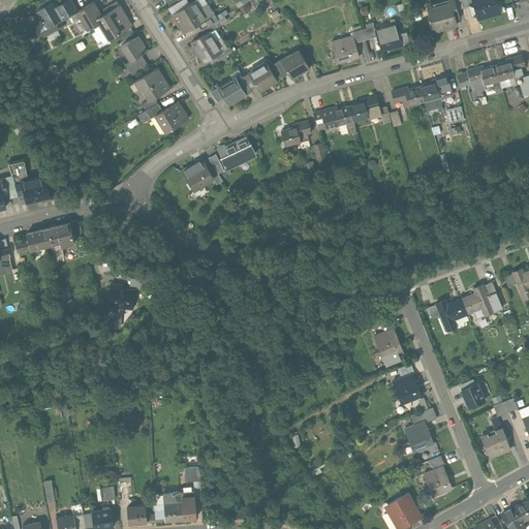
[(52,4),(36,12),(47,30),(76,12),(69,0),(55,9),(52,4)]
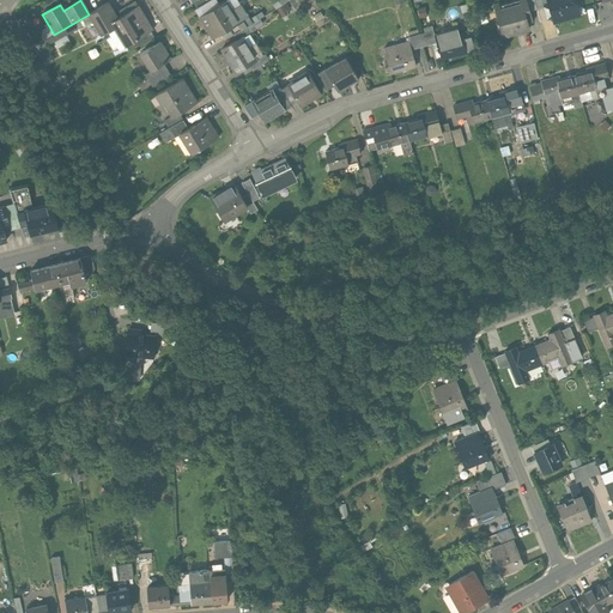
[(231,10),(225,0),(199,17),(213,38),(230,29),(240,23),(238,23),(243,19),(248,26),(253,23),(241,4),(231,10)]
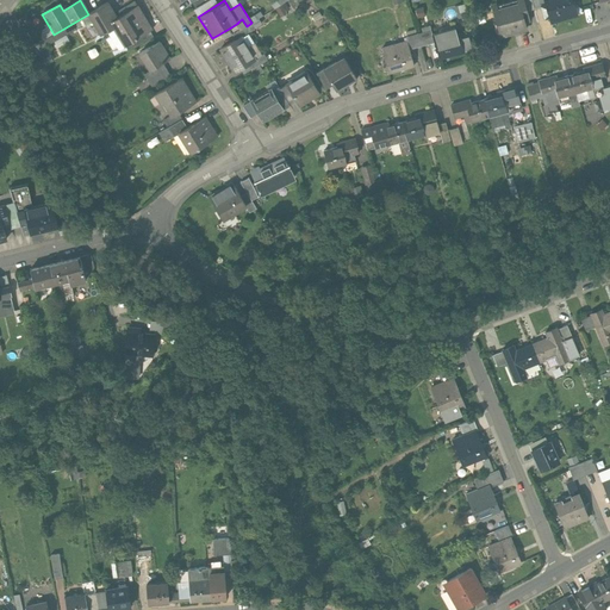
[(518,5),(521,13),(534,10),(530,0),(518,0),(517,0),(518,5)]
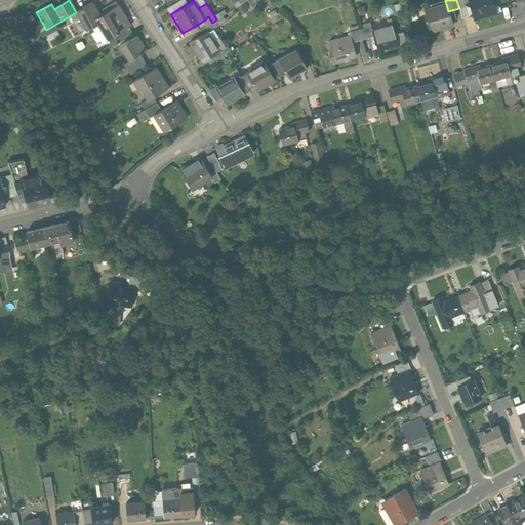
[(491,0),(469,0),(471,5),(466,6),(469,16),(474,14),(475,18),(474,18),(474,19),(496,13),(495,12),(493,12),(491,3),(492,2),(491,0)]
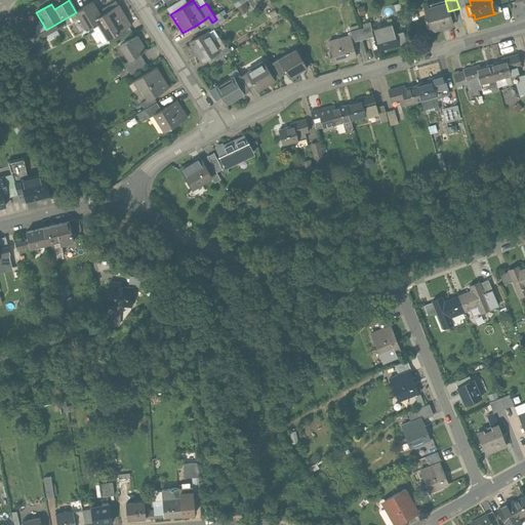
[(92,2),(76,12),(79,17),(86,31),(93,27),(103,43),(114,36),(129,28),(130,27),(118,5),(99,15),(92,2)]
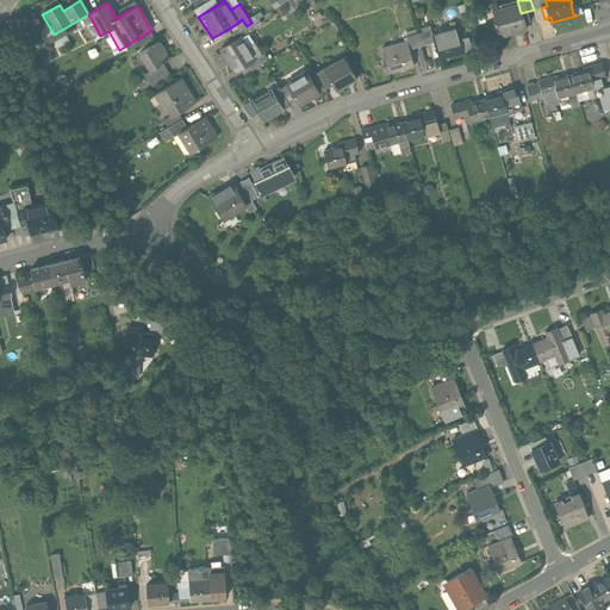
[(521,13),(518,5),(495,12),(498,24),(500,24),(504,36),(526,30),(522,19),(523,19),(521,13)]
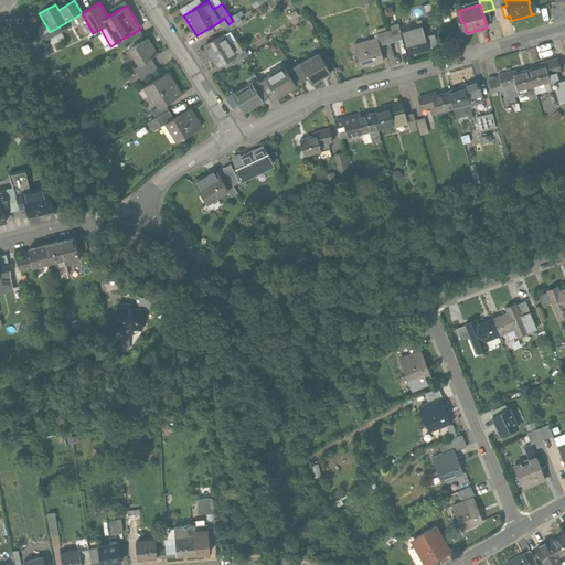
[(18,13),(6,19),(13,33),(25,27),(18,13)]
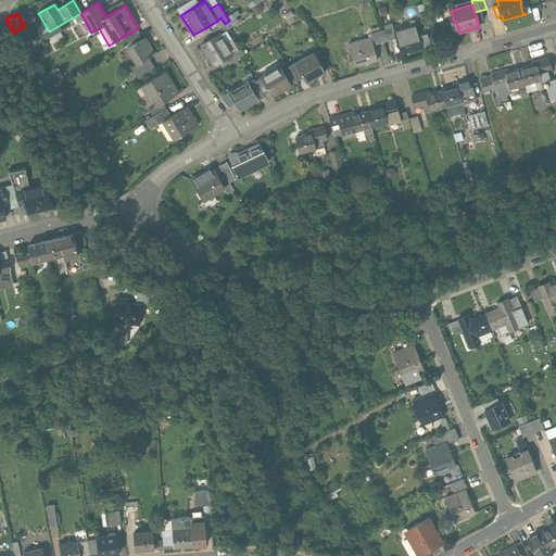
[(41,43),(84,19),(80,13),(49,32),(32,41),(35,47),(41,43)]
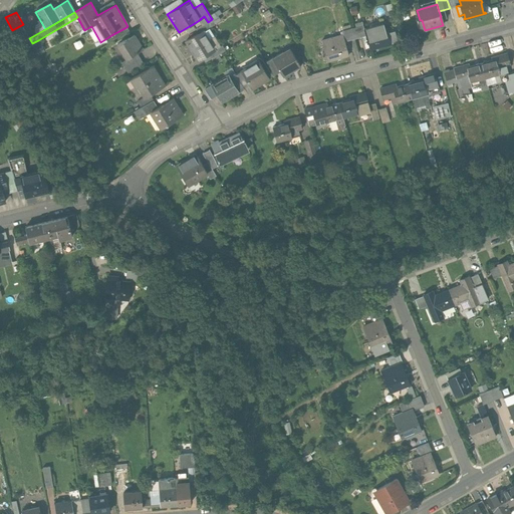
[(208,22),(204,16),(200,19),(201,19),(193,24),(196,29),(197,28),(208,22)]
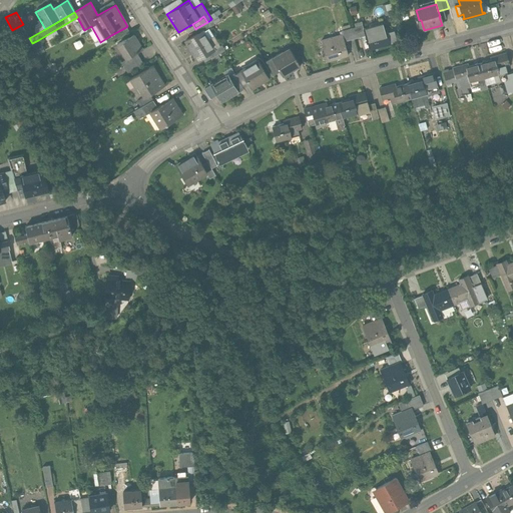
[(210,27),(207,22),(196,28),(199,33),(203,32),(210,27)]
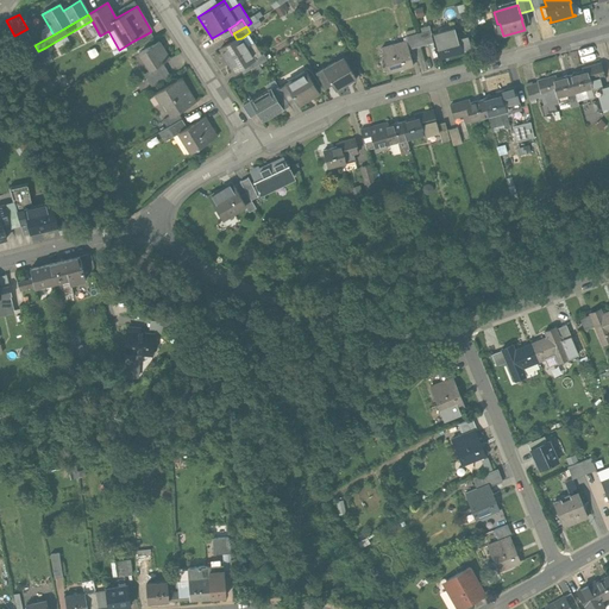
[(460,41),(457,29),(432,36),(434,43),(435,49),(437,49),(439,60),(462,54),(458,42),(460,41)]
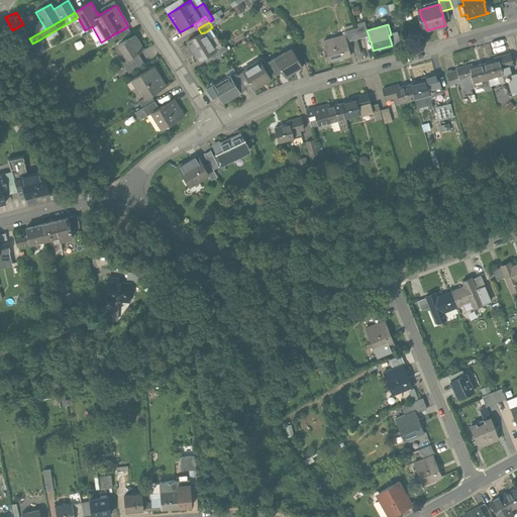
[(357,40),(369,36),(367,30),(366,26),(354,29),(357,40)]
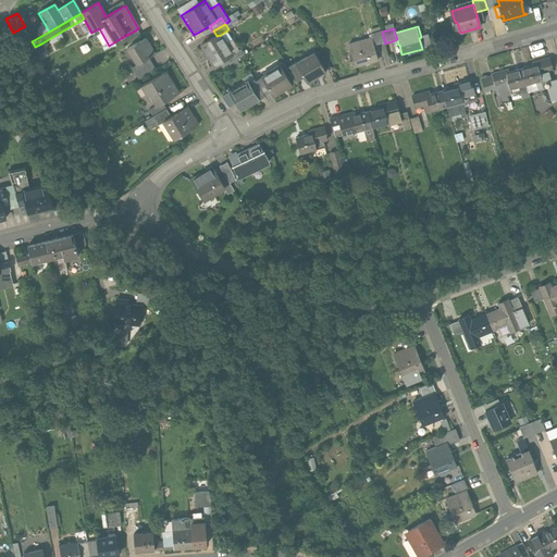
[(139,35),(137,29),(121,38),(124,45),(139,35)]
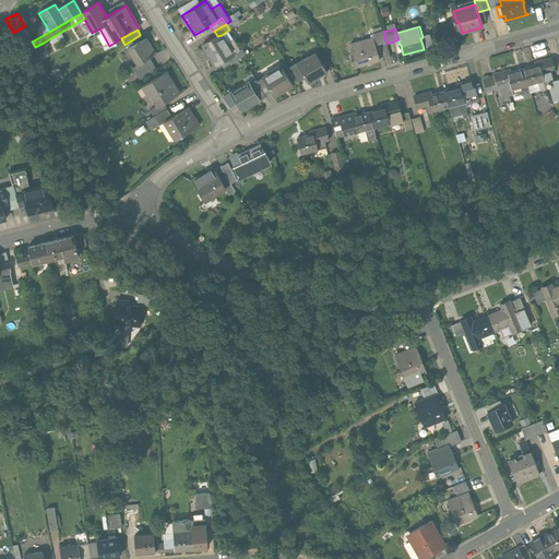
[(387,44),(383,32),(372,35),(373,39),(376,46),(387,44)]
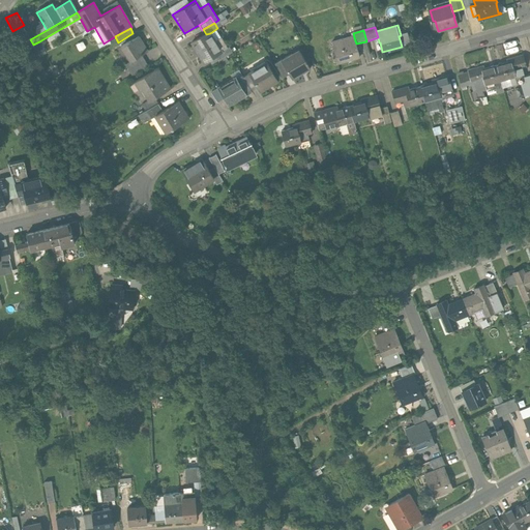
[(221,38),(215,41),(210,33),(206,34),(192,43),(204,63),(217,55),(222,53),(222,52),(227,49),(221,38)]
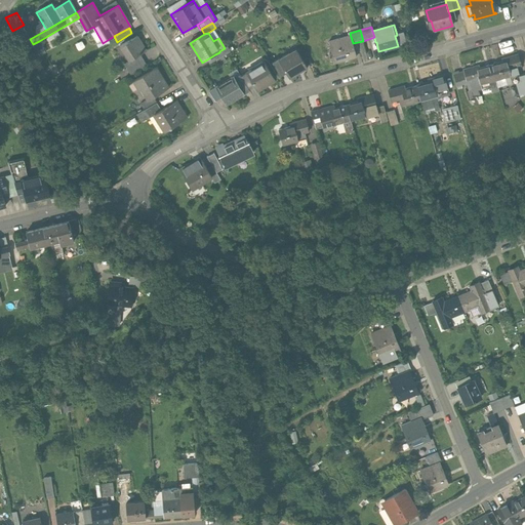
[(146,51),(137,37),(120,47),(129,62),(140,54),(146,51)]
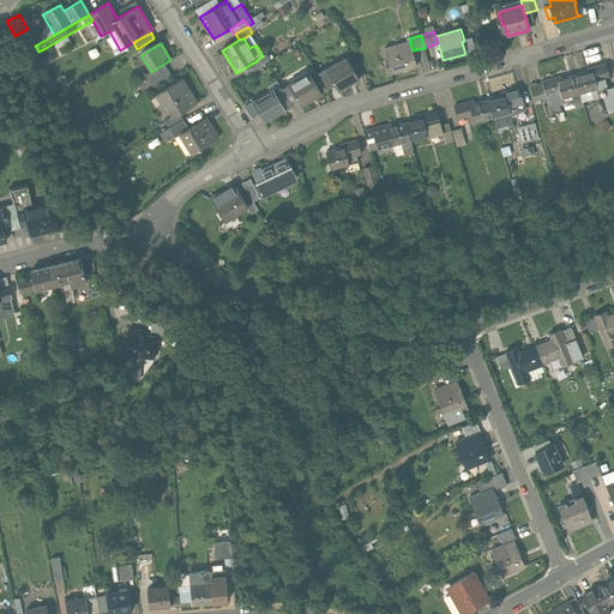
[(413,50),(410,43),(385,50),(389,62),(391,61),(395,73),(416,67),(414,56),(413,50)]
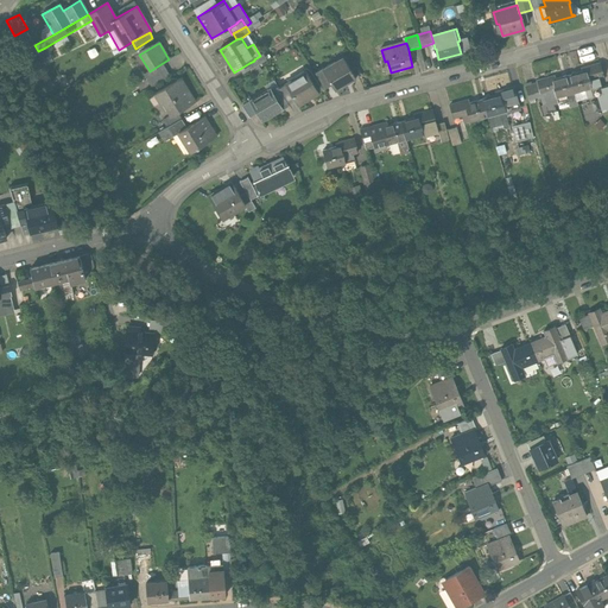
[(50,57),(45,48),(38,51),(35,52),(40,62),(50,57)]
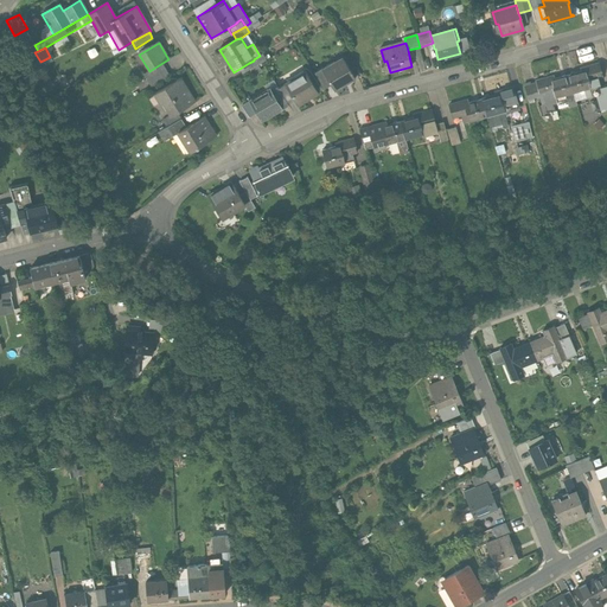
[(262,53),(260,56),(254,59),(254,61),(249,63),(253,69),(266,61),(262,53)]
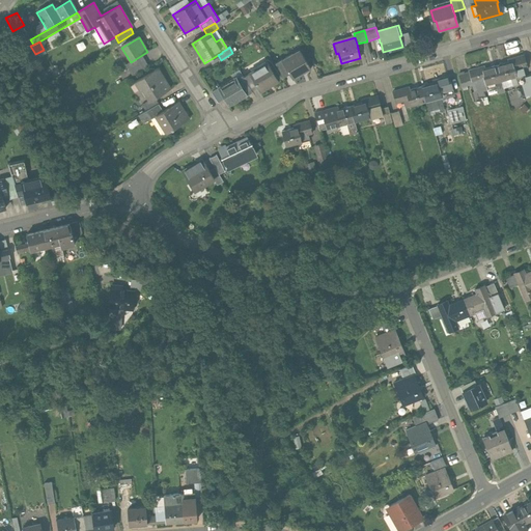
[(310,68),(301,53),(284,63),(283,64),(290,75),(292,79),(310,68)]
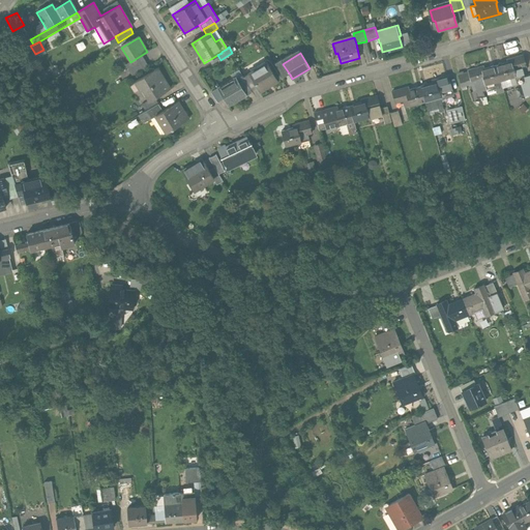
[(142,55),(130,62),(125,65),(133,77),(149,67),(142,55)]
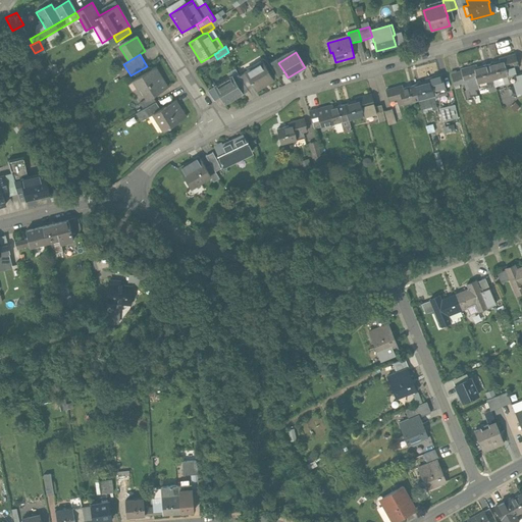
[(515,56),(503,59),(505,66),(512,64),(513,68),(518,66),(515,56)]
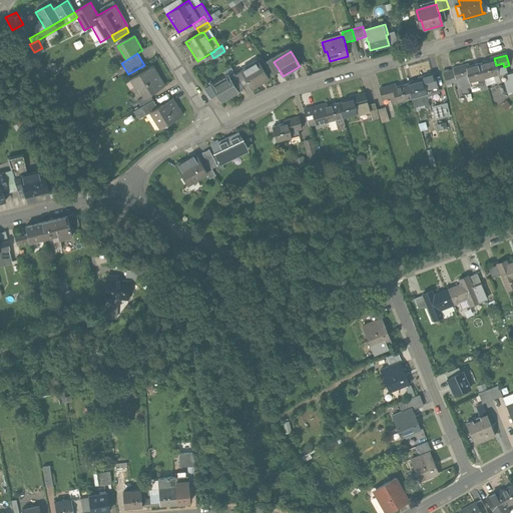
[(274,62),(275,61),(273,58),(266,62),(275,76),(281,72),(274,62)]
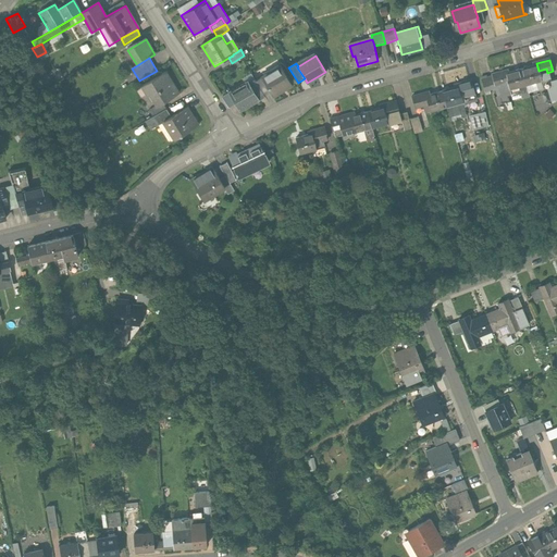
[(539,71),(536,63),(535,63),(536,66),(521,71),(525,86),(542,81),(539,71)]
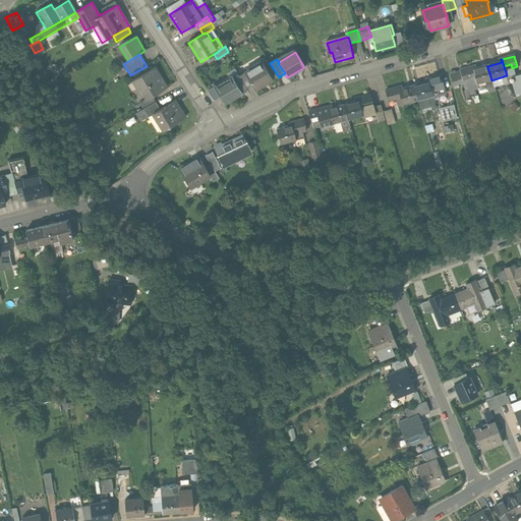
[(273,80),(263,63),(244,73),(253,88),(255,91),(273,80)]
